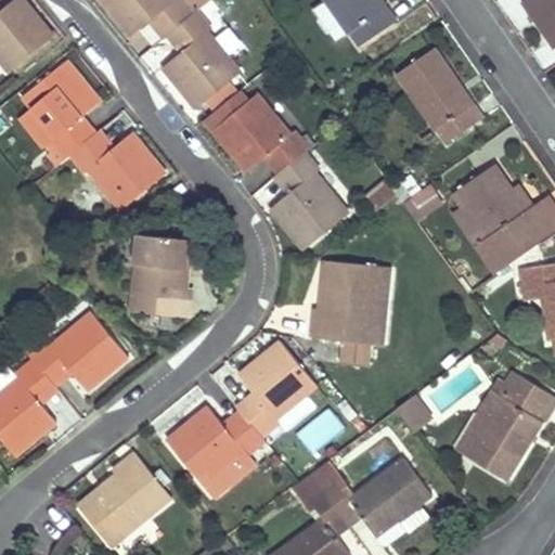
[(0,59),(10,71),(54,35),(26,0),(11,0),(1,9),(0,9),(0,59)]
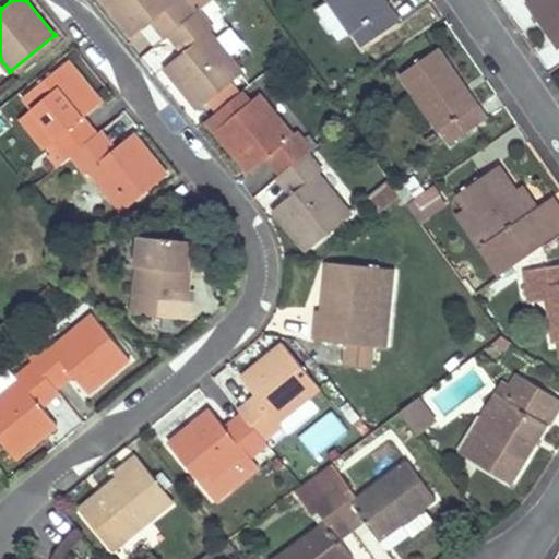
[(159,14),(173,30),(176,27),(191,45),(183,51),(165,67),(199,108),(244,72),(210,30),(214,26),(199,9),(195,11),(186,0),(104,0),(133,35),(151,21),(159,14)]
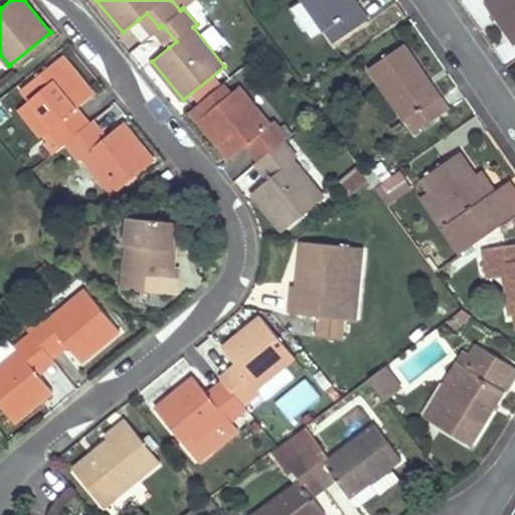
[(352,10),(359,5),(355,0),(303,0),(325,29),(326,28),(335,40),(361,22),(352,10)]
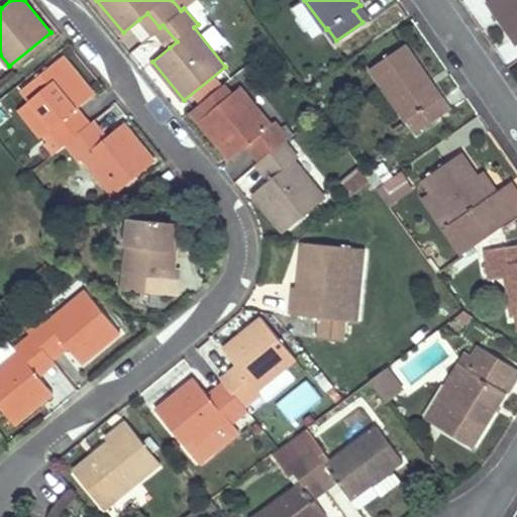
[(516,0),(487,0),(516,42),(516,0)]
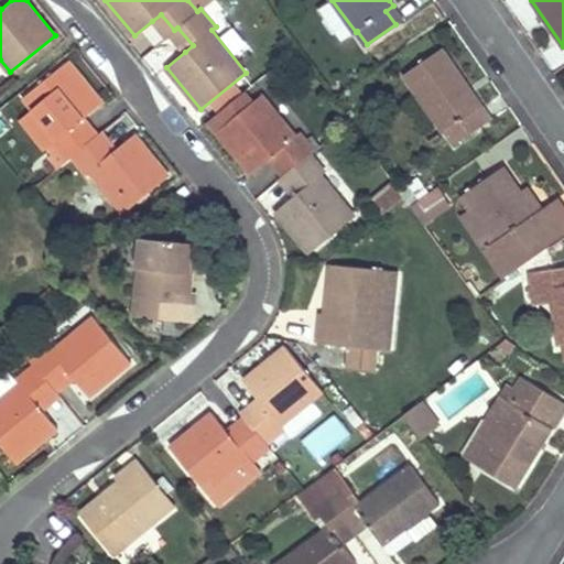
[(386,11),(396,24),(403,19),(393,6),(386,11)]
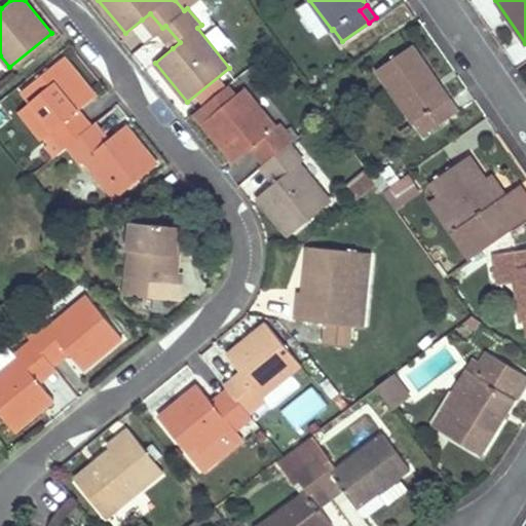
[(150,13),(142,20),(154,34),(158,32),(162,28),(150,13)]
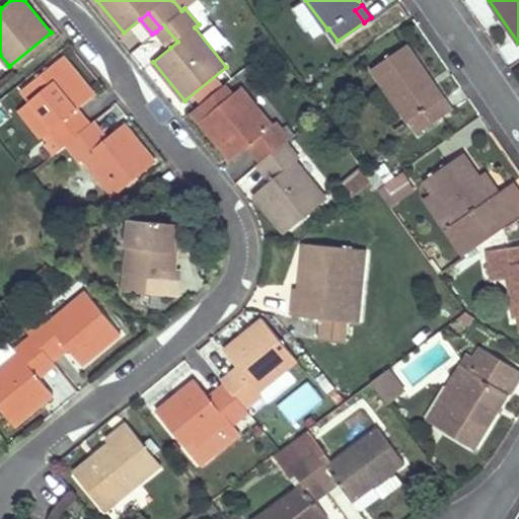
[(139,47),(153,35),(142,21),(128,32),(139,47)]
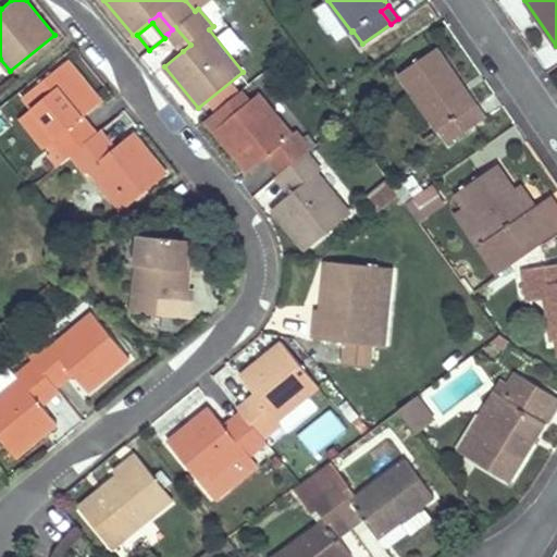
[(175,27),(172,29),(168,34),(183,51),(190,45),(175,27)]
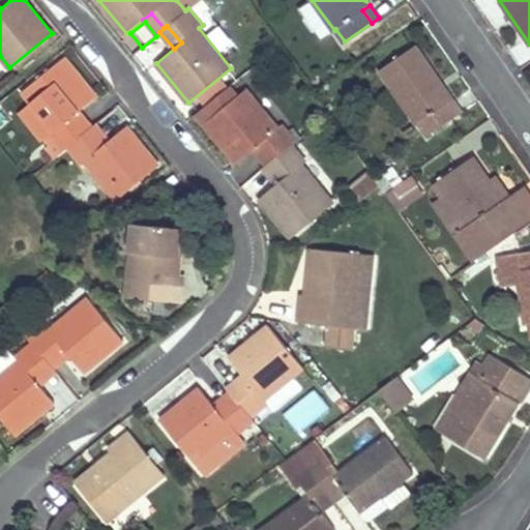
[(446,102),(453,97),(415,45),(380,70),(417,122),(418,122),(427,135),(454,114),(446,102)]
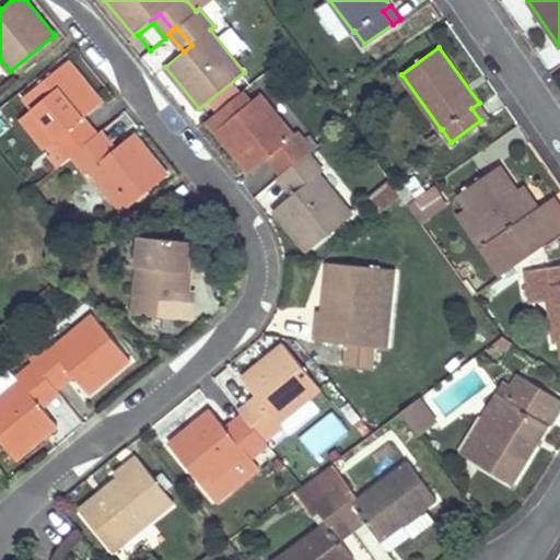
[(58,164),(71,154),(85,172),(90,167),(123,209),(167,174),(135,132),(115,147),(108,152),(94,135),(90,139),(76,120),(83,115),(101,101),(69,60),(24,95),(33,106),(58,137),(55,139),(58,144),(48,152),(58,164)]
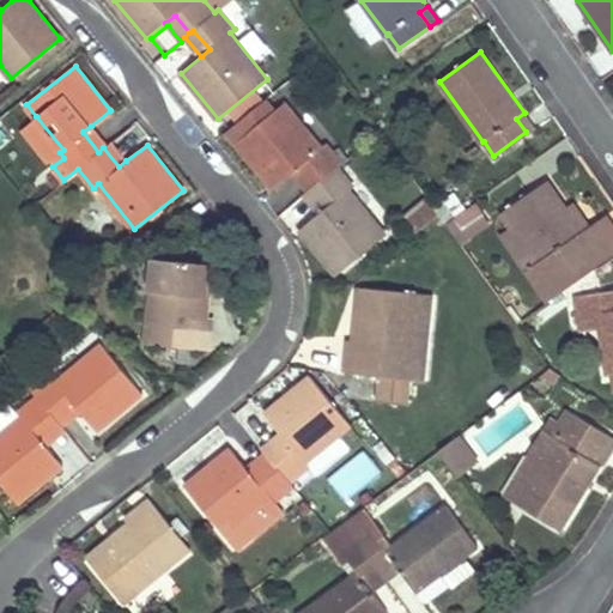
[(273,188),(295,171),(303,164),(317,182),(313,186),(328,205),(320,212),(299,228),(337,274),(386,236),(349,189),(353,184),(338,165),(341,162),(328,144),(322,149),(285,102),(235,141),(273,188)]
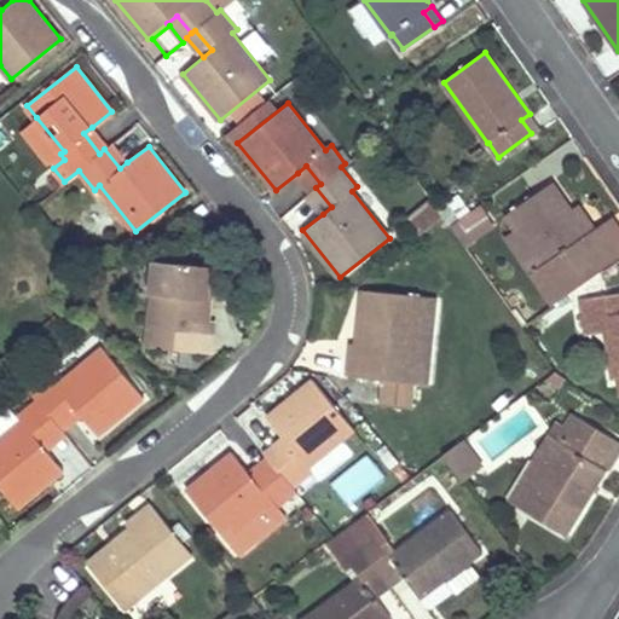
[(521,120),(531,133),(539,127),(530,114),(521,120)]
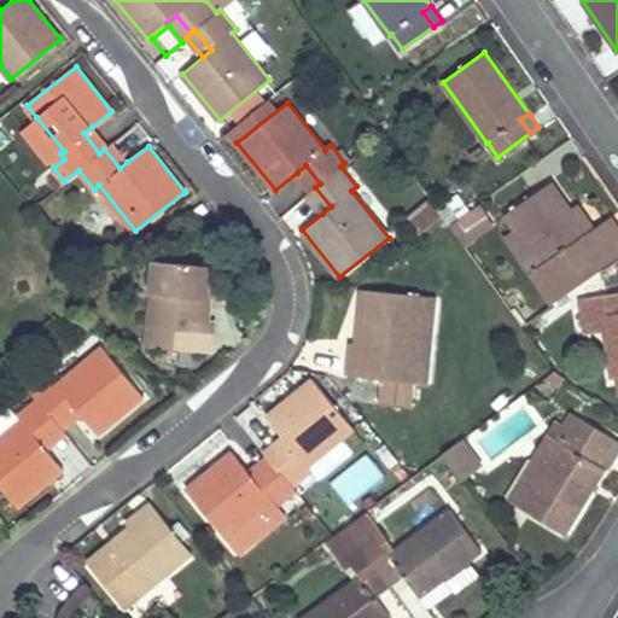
[(36,117),(23,128),(53,168),(64,159),(60,153),(64,151),(36,117)]
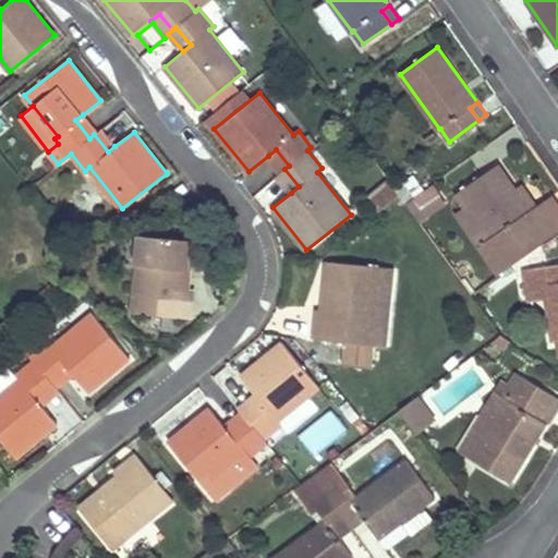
[(97,132),(83,114),(75,120),(89,138),(94,134),(97,132)]
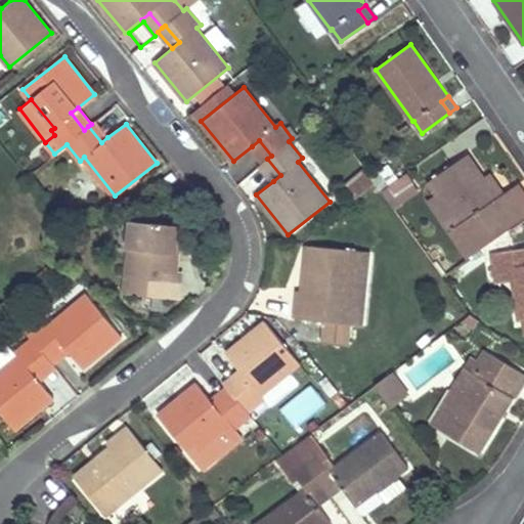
[(107,137),(95,121),(91,124),(88,126),(101,142),(107,137)]
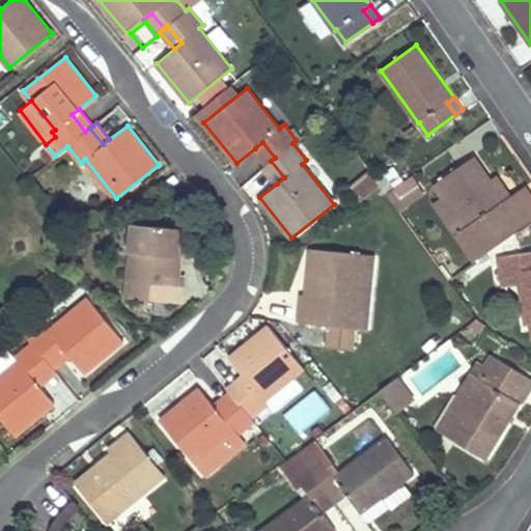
[(262,142),(255,148),(268,164),(271,161),(275,158),(262,142)]
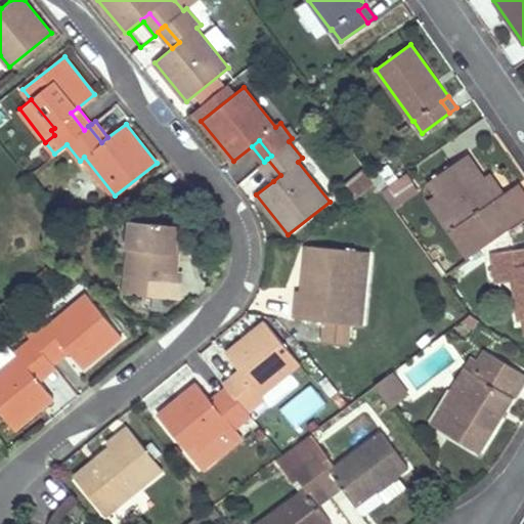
[(469,256),(510,227),(492,201),(497,198),(485,179),(468,155),(433,178),(455,212),(463,221),(450,229),(469,256)]
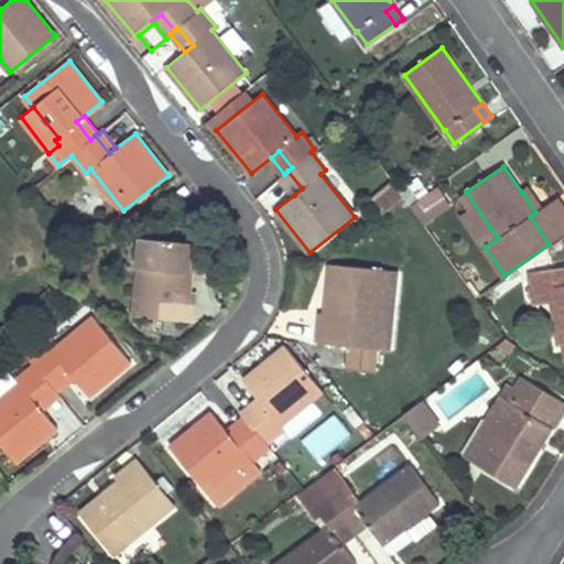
[(280,177),(294,195),(302,188),(288,171),(284,174),(280,177)]
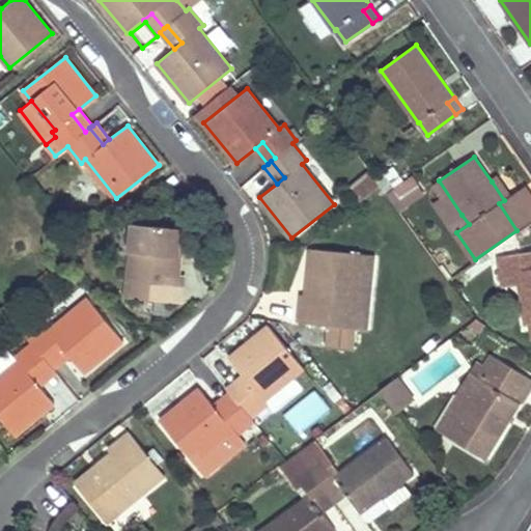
[(364,196),(381,186),(371,170),(356,180),(364,196)]
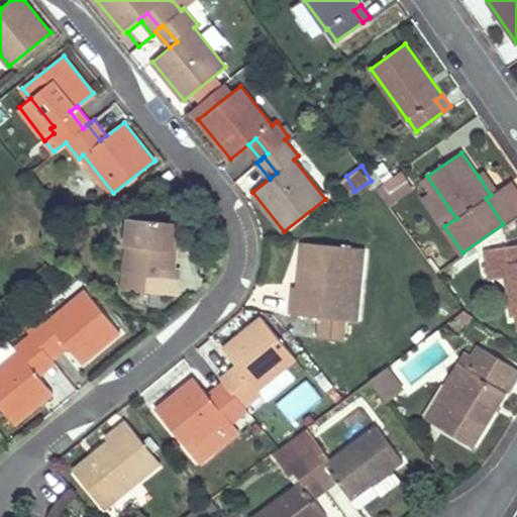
[(249,192),(267,180),(259,169),(241,181),(249,192)]
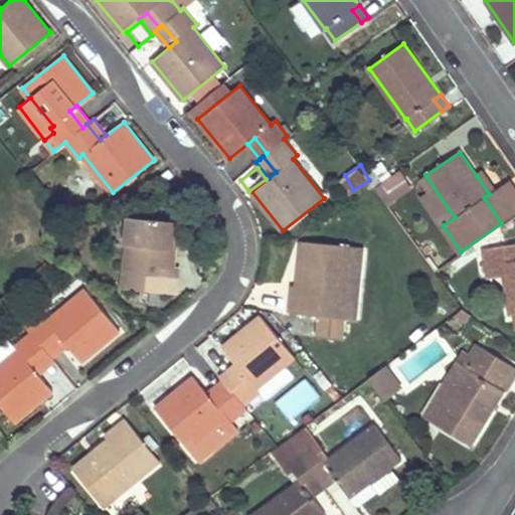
[(388,192),(406,179),(399,170),(375,188),(380,196),(387,191),(388,192)]
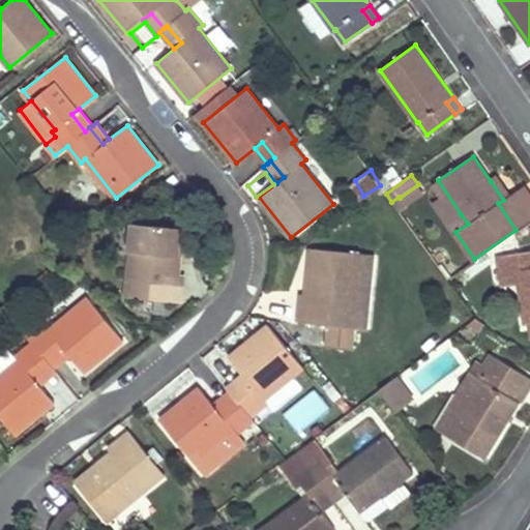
[(503,200),(509,196),(497,177),(491,181),(503,200)]
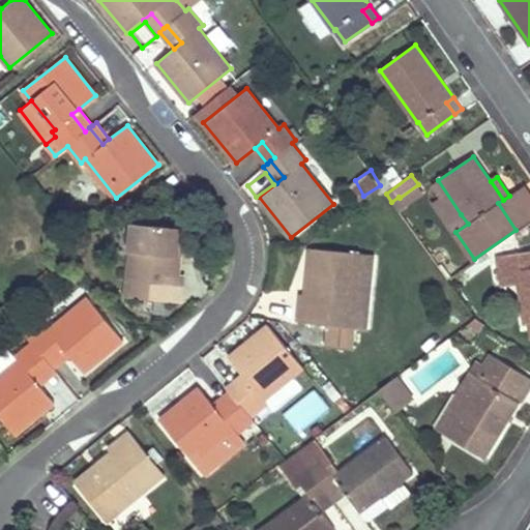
[(400,198),(404,204),(421,190),(418,184),(400,198)]
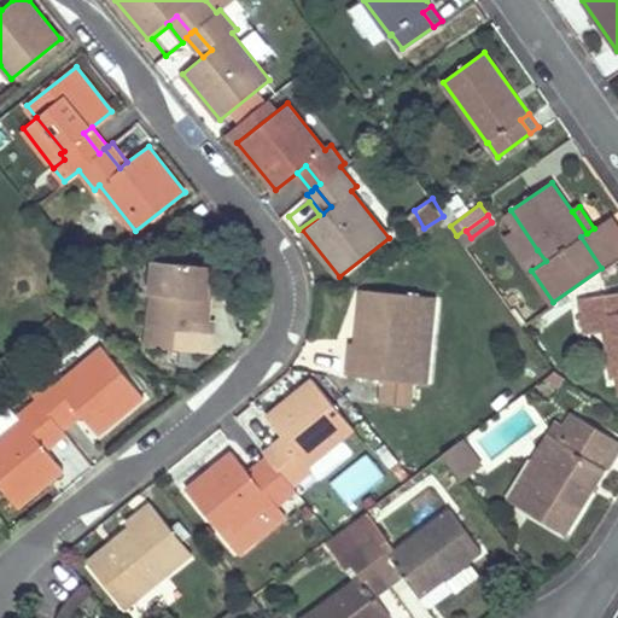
[(617,255),(617,248),(600,223),(594,228),(587,233),(581,237),(601,268),(617,255)]
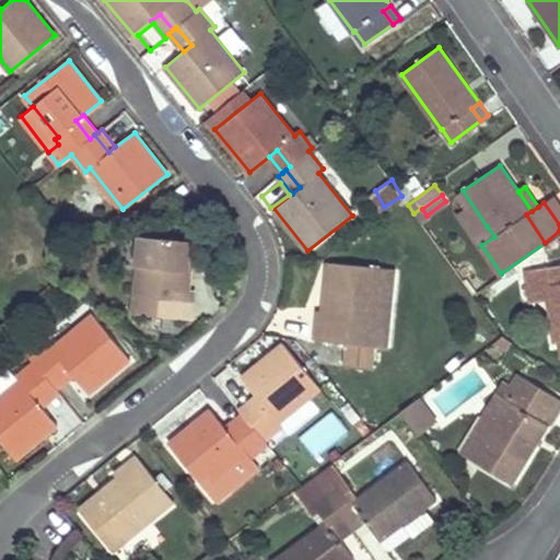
[(479,247),(481,245),(494,236),(487,226),(473,236),(479,247)]
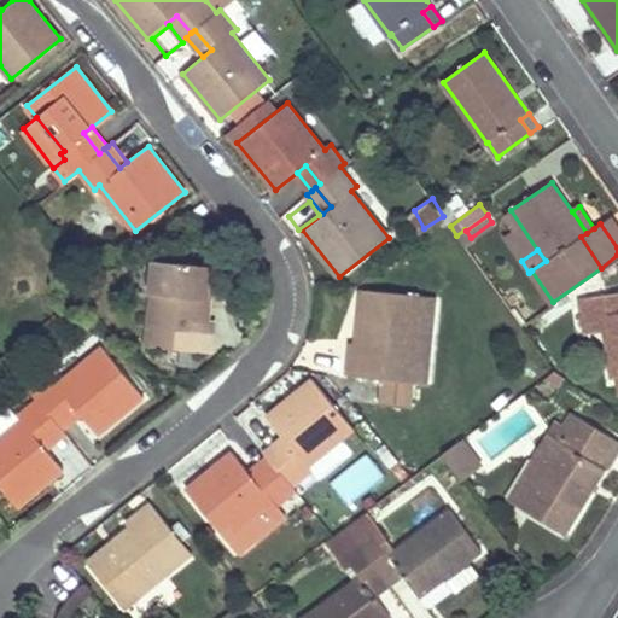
[(208,264),(153,260),(146,347),(210,353),(214,320),(209,319),(210,297),(205,297),(208,264)]
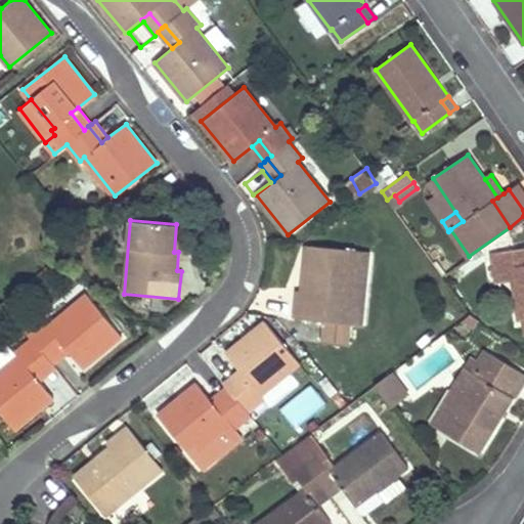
[(307,244),(304,272),(309,272),(312,245),(307,244)]
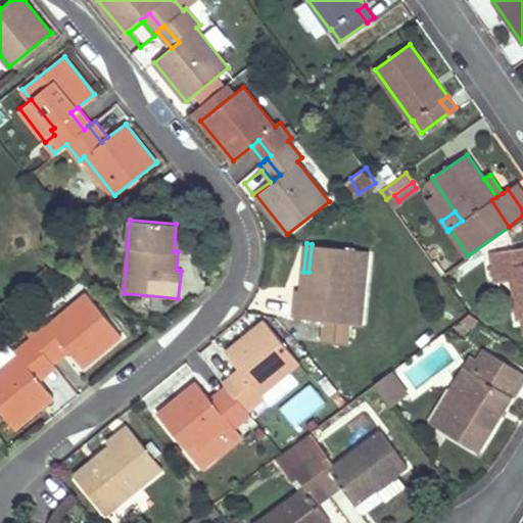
[(294,317),(348,324),(357,249),(312,244),(308,272),(303,272),(301,290),(297,289),(294,317)]
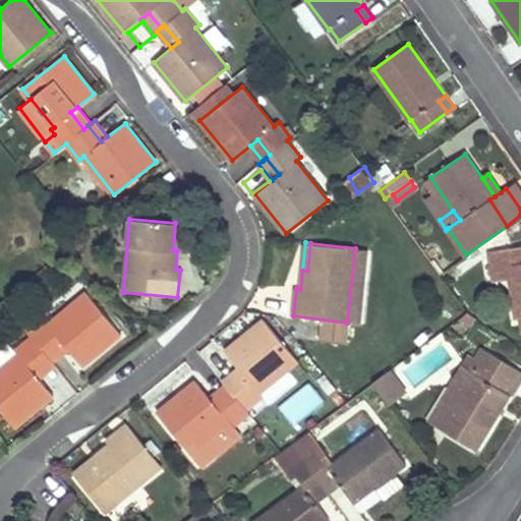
[(520,315),(520,247),(487,252),(489,268),(508,265),(513,302),(515,316),(520,315)]
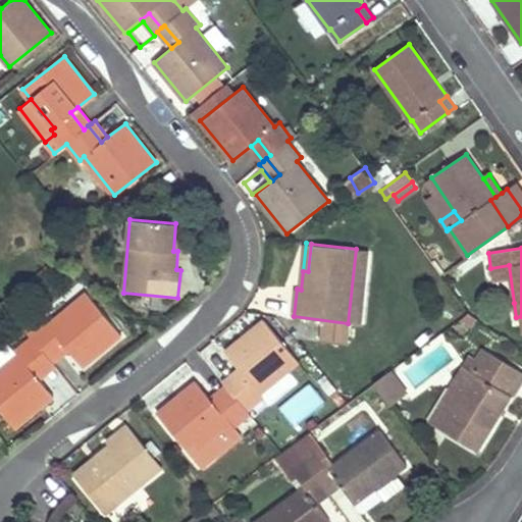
[(370,250),(356,249),(348,323),(362,324),(370,250)]
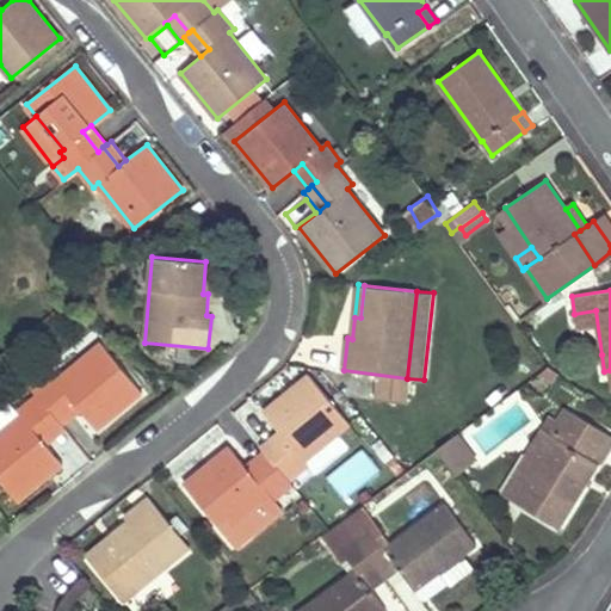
[(596,310),(574,314),(576,328),(582,328),(587,357),(602,355),(596,310)]
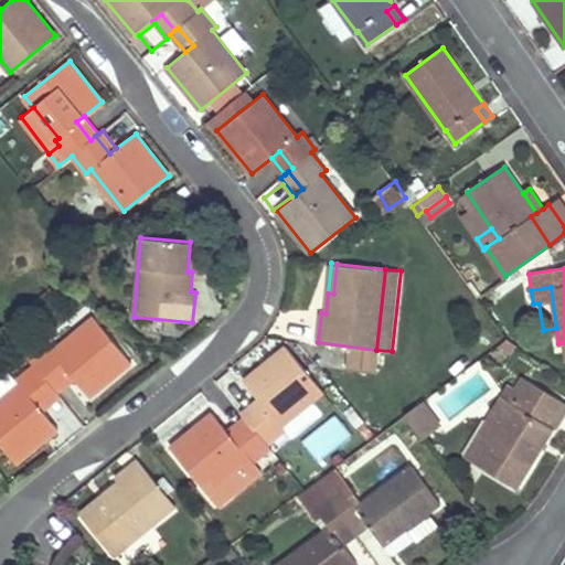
[(93,317),(52,350),(49,347),(31,361),(34,364),(18,377),(21,383),(0,398),(0,444),(14,462),(57,428),(43,411),(36,402),(54,388),(51,385),(68,371),(75,379),(88,396),(129,363),(93,317)]
